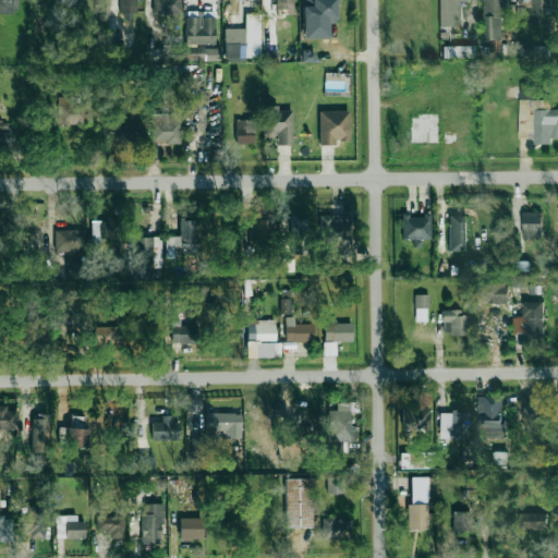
[(0,0),(0,12),(17,12),(17,0),(0,0)]
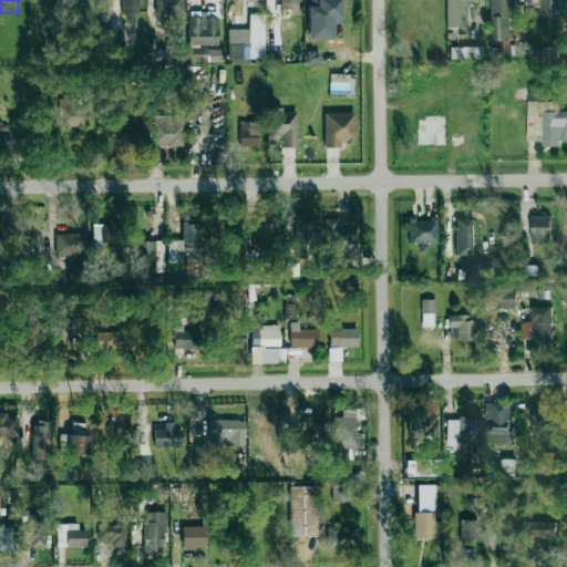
[(138,0),(121,0),(121,16),(138,16),(138,0)]
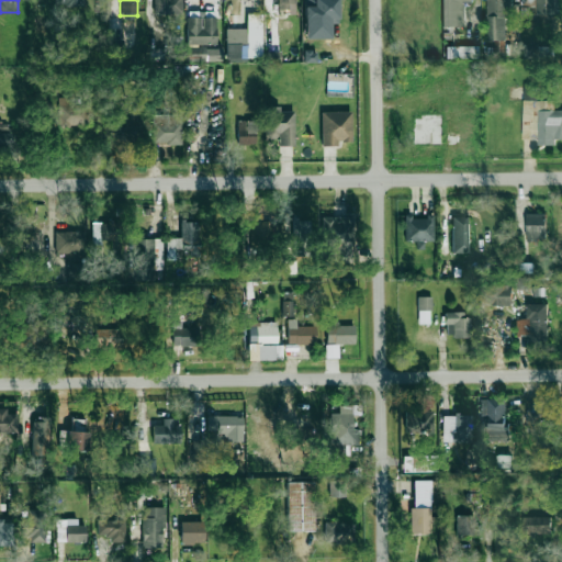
[(153,0),(154,18),(183,17),(182,0),(153,0)]
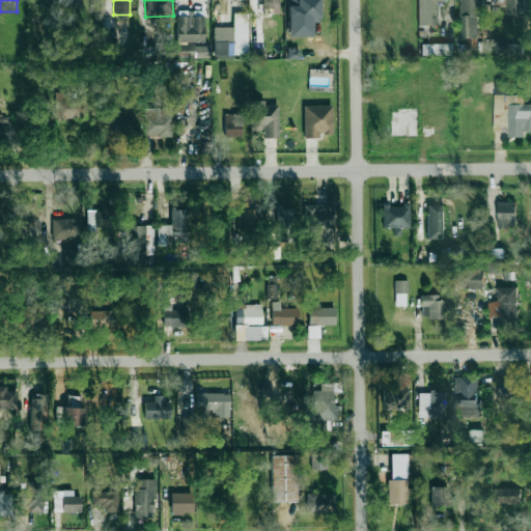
[(279,9),(278,0),(261,0),(261,9),(279,9)]
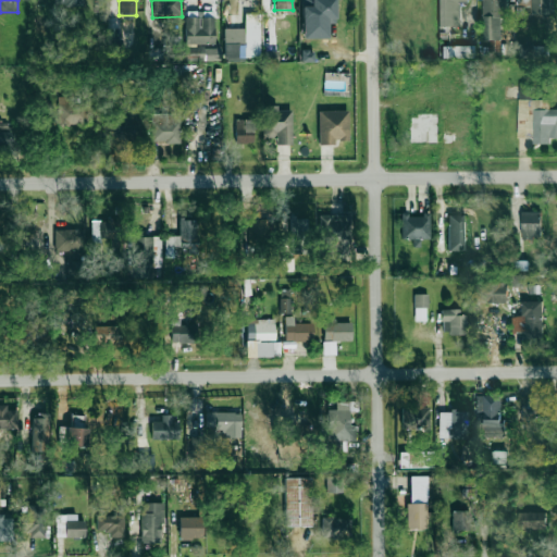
[(327,38),(327,24),(335,24),(334,0),(301,0),(302,38),(327,38)]
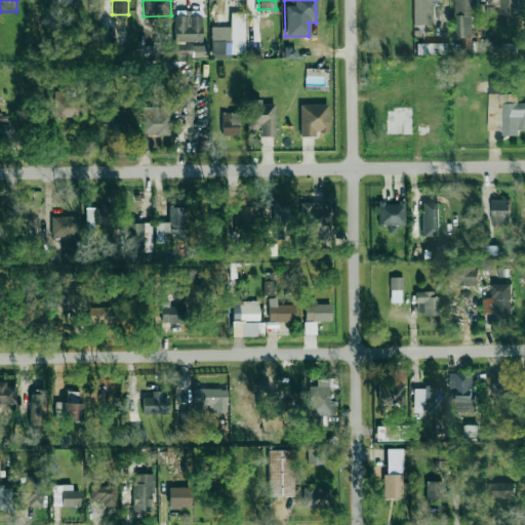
[(434,25),(434,1),(444,1),(443,0),(414,0),(414,25),(434,25)]
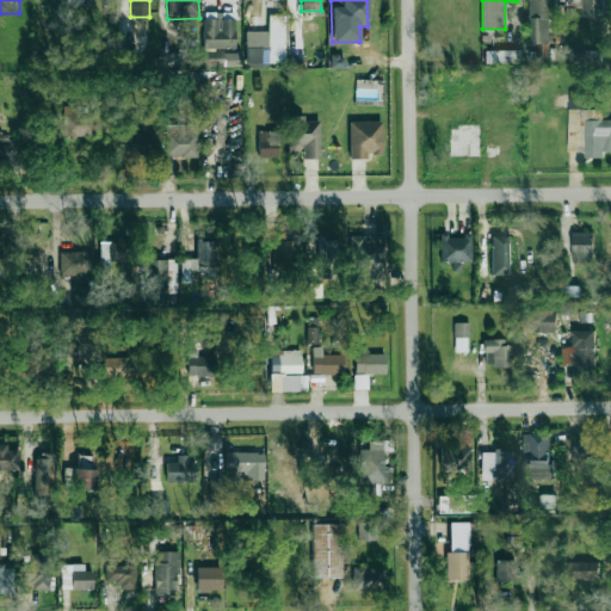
[(556,0),(529,0),(530,44),(550,44),(549,19),(556,19),(556,0)]
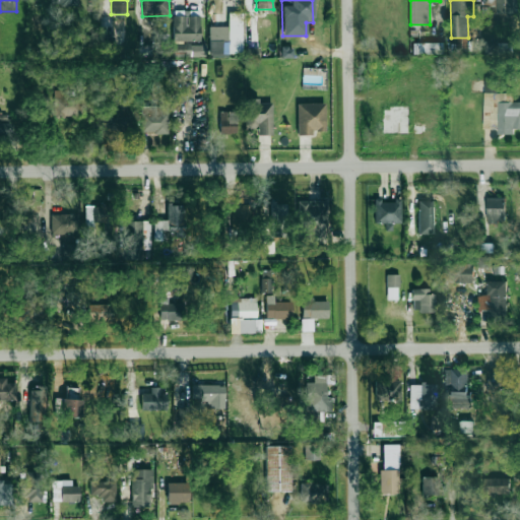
[(517,0),(495,0),(496,15),(517,15),(517,0)]
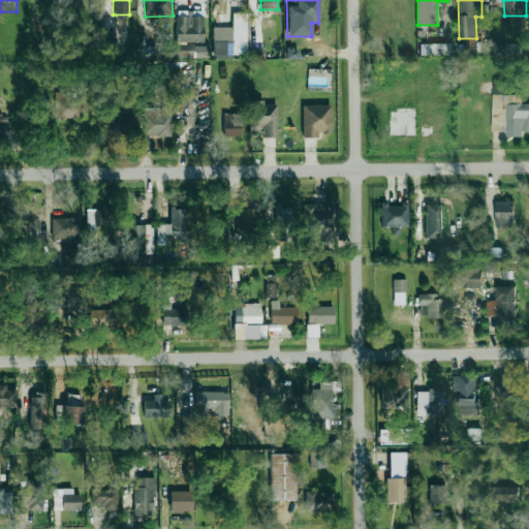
[(204,17),(193,16),(193,14),(176,13),(175,41),(203,42),(204,17)]
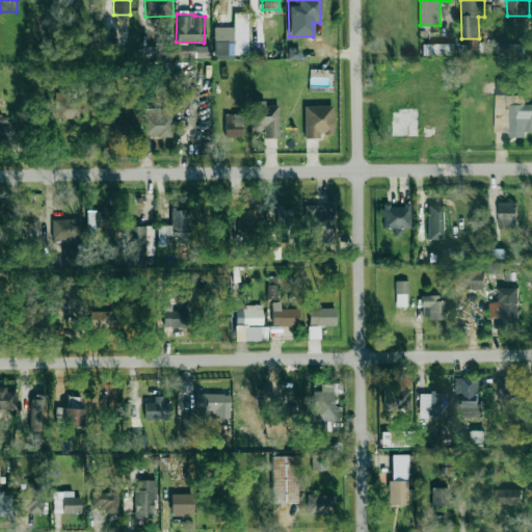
[(214,27),(214,55),(248,54),(247,14),(233,14),(234,27),(214,27)]
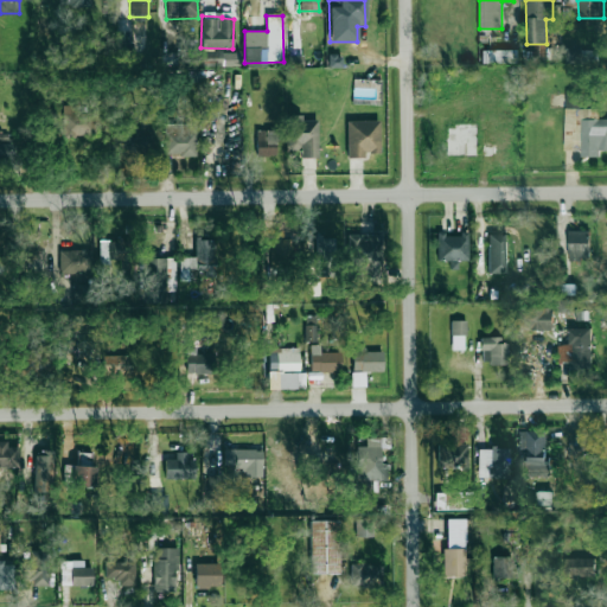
[(134,61),(134,43),(117,43),(117,61),(134,61)]
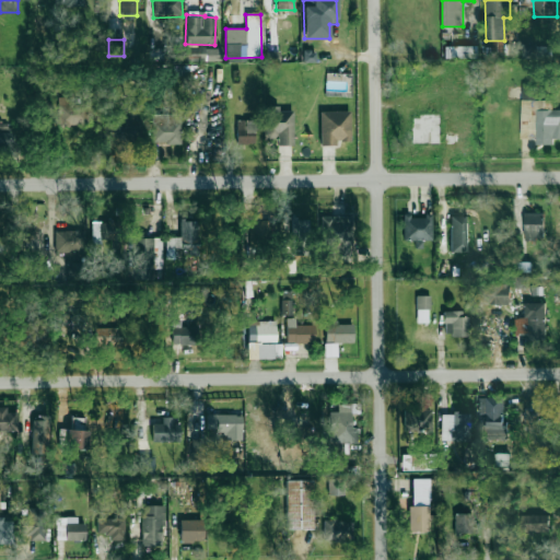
[(522,56),(533,57),(533,46),(522,45),(522,56)]
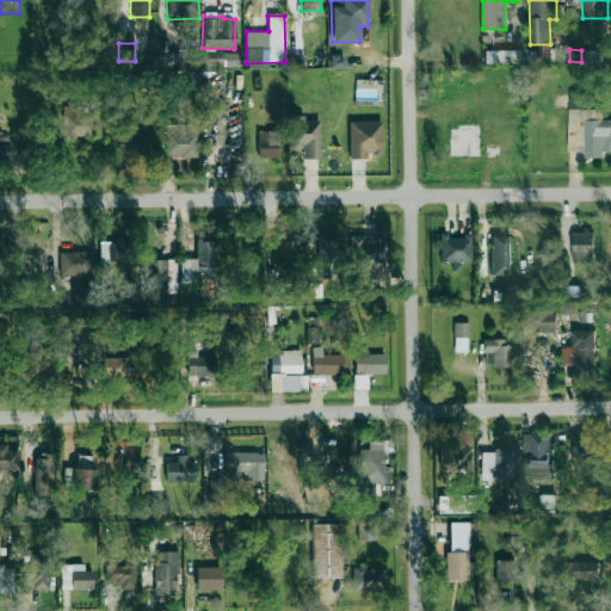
[(485,63),(522,63),(522,50),(485,50),(485,63)]
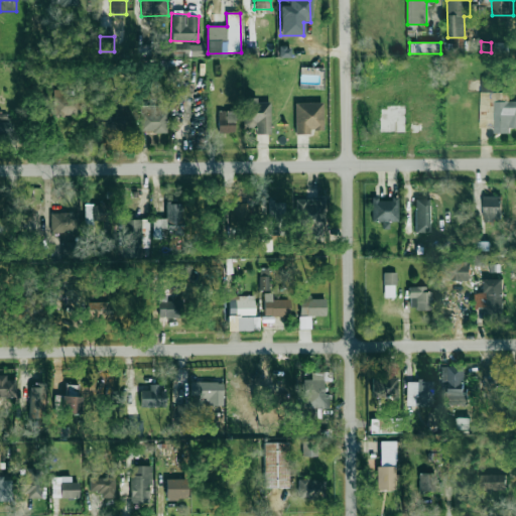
[(205,55),(204,43),(171,44),(172,56),(205,55)]
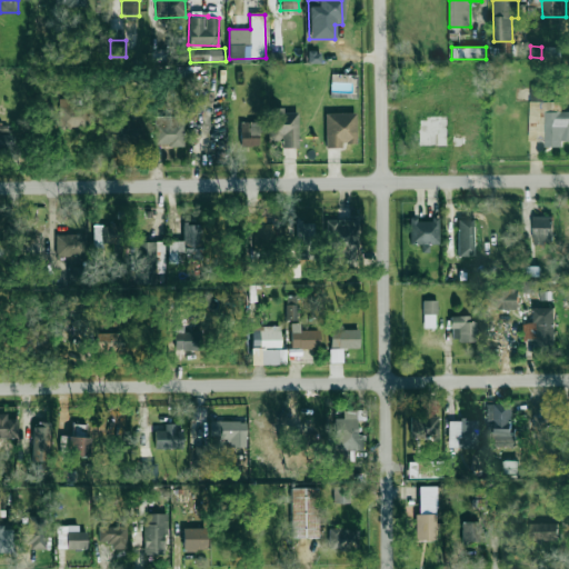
[(269,52),(270,63),(285,62),(283,52),(269,52)]
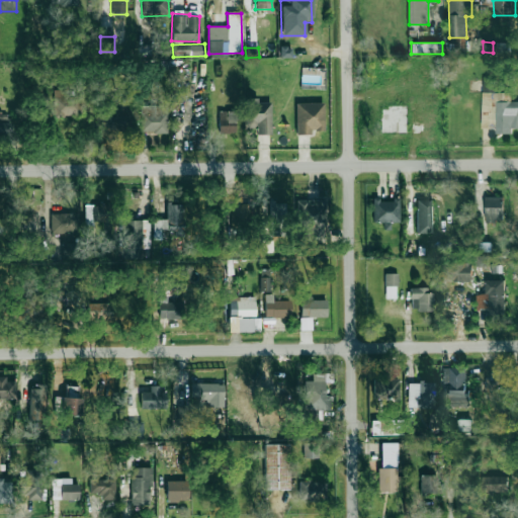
[(495,93),(495,80),(483,80),(483,93),(495,93)]
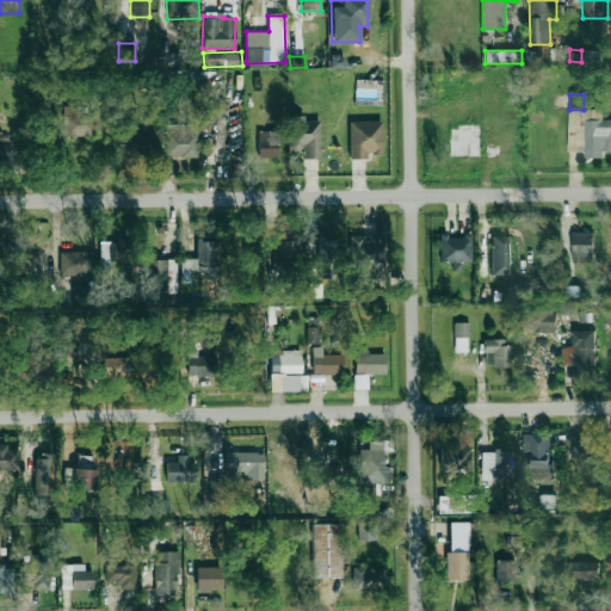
[(76,113),(78,106),(65,106),(63,137),(96,137),(97,115),(76,113)]
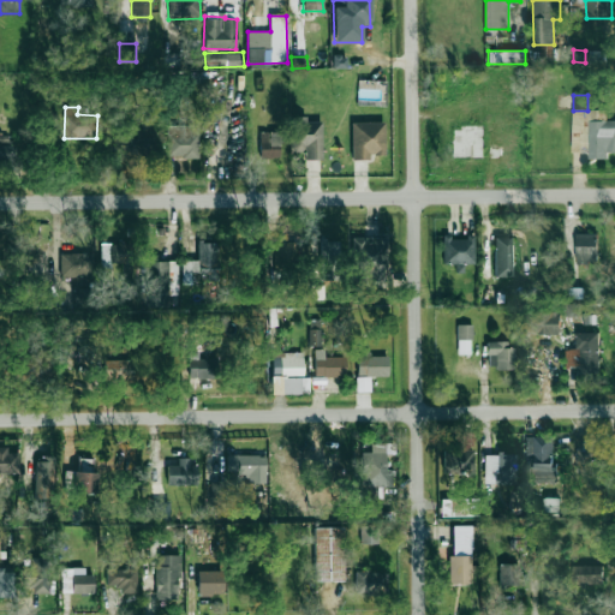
[(614,120),(607,121),(607,111),(587,111),(587,160),(607,159),(607,153),(614,151),(614,120)]
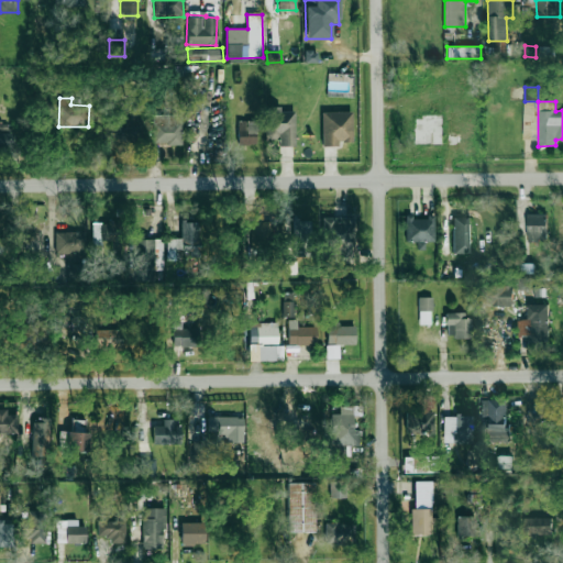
[(295,146),(295,111),(280,111),(280,107),(266,107),(266,140),(279,140),(279,146),(295,146)]
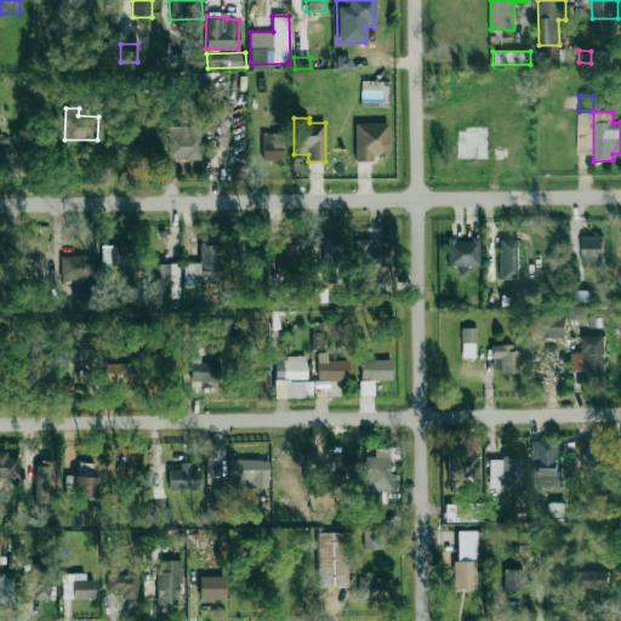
[(354,124),(355,161),(372,161),(372,158),(389,157),(388,123),(354,124)]
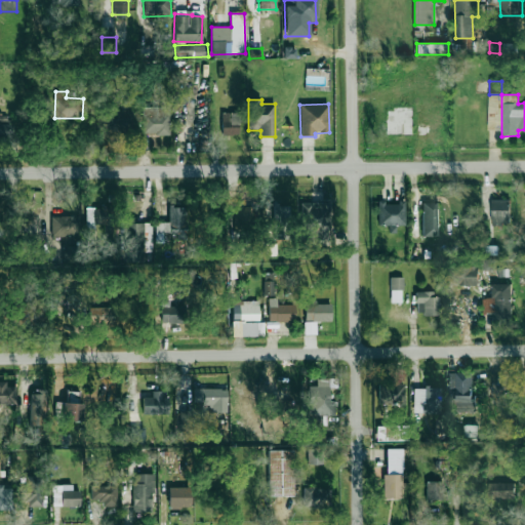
[(169,108),(143,107),(142,134),(168,135),(169,108)]
